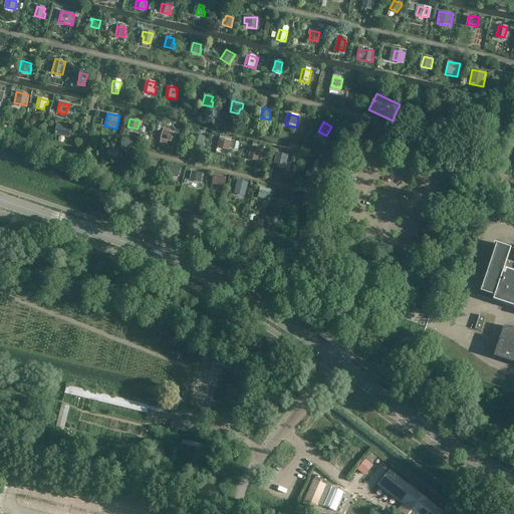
[(54,135),(69,139),(72,129),(57,124),(54,135)]
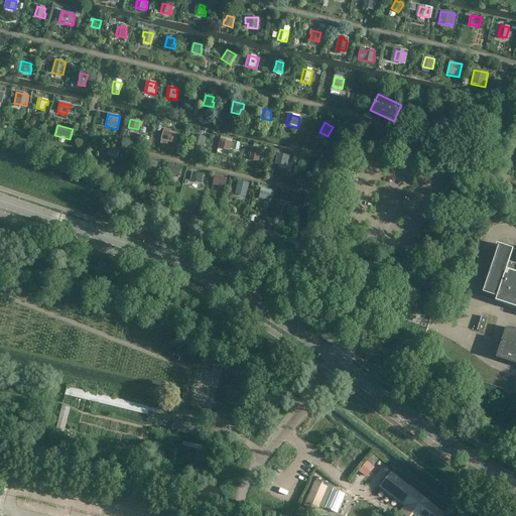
[(161,140),(172,143),(174,134),(168,132),(169,130),(164,129),(163,131),(161,140)]
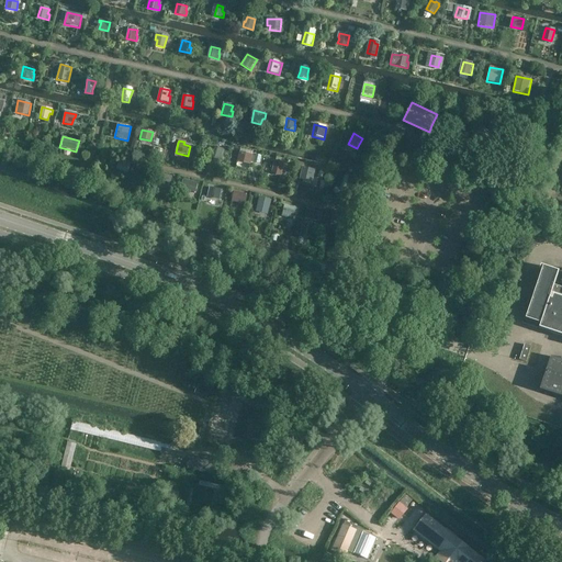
[(221,155),(223,149),(214,147),(211,158),(222,160),(223,156),(221,155)]
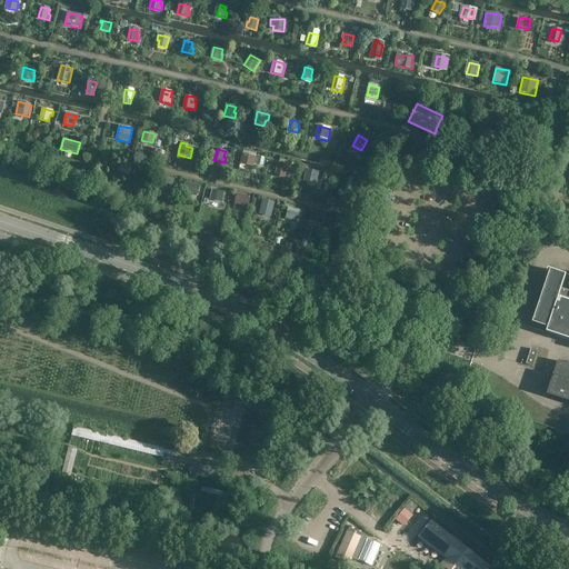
[(252,166),(255,157),(242,155),(241,163),(252,166)]
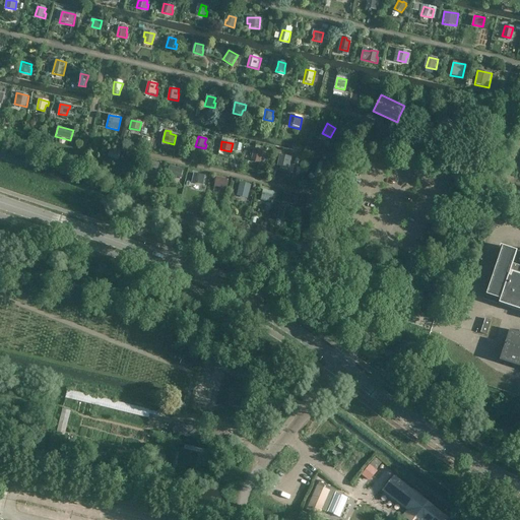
[(111,147),(107,157),(118,161),(121,151),(111,147)]
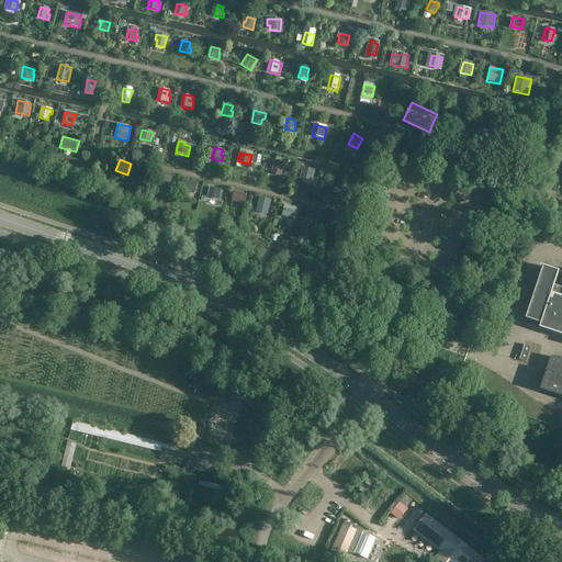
[(281,176),(283,163),(274,160),(272,173),(281,176)]
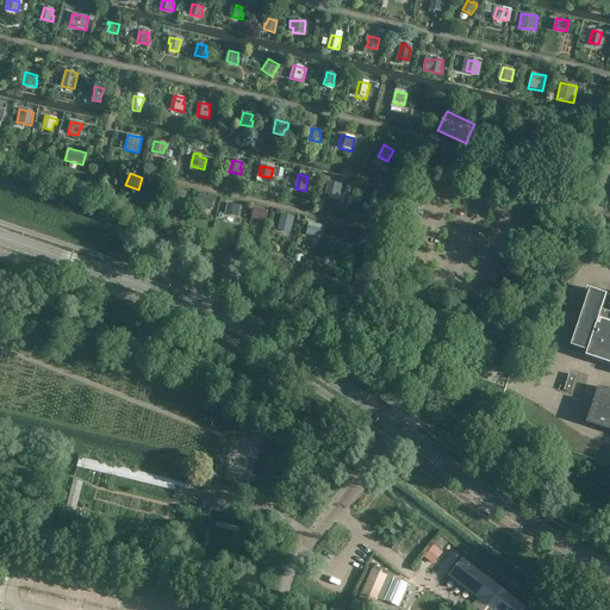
[(335,184),(329,181),(327,191),(329,192),(329,194),(337,197),(340,186),(335,185),(335,184)]
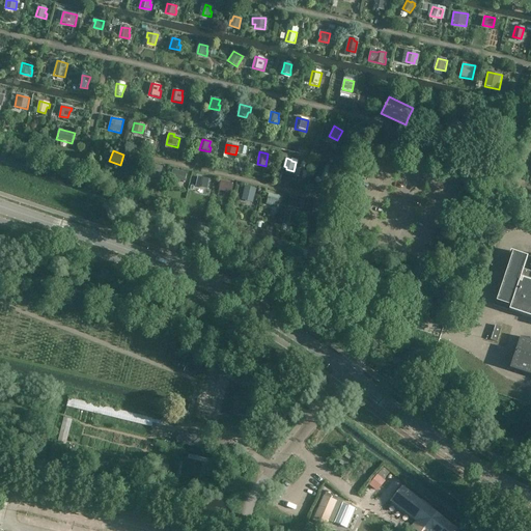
[(160,178),(162,168),(151,165),(149,175),(160,178)]
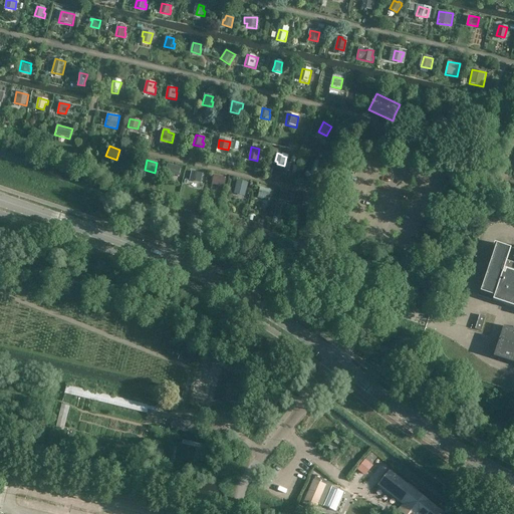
[(320,163),(314,162),(312,166),(310,173),(319,175),(319,168),(320,163)]
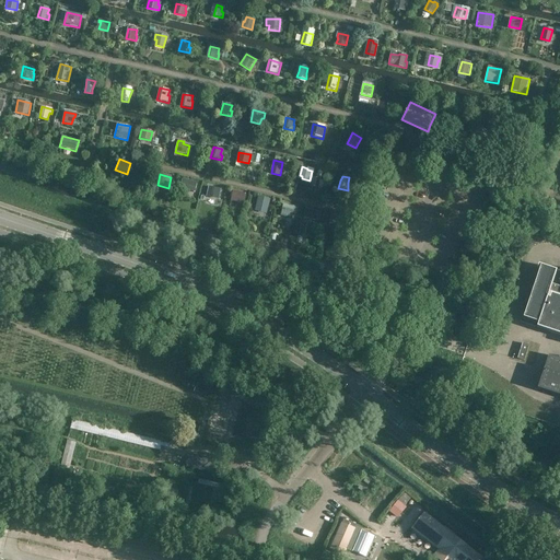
[(194,191),(196,183),(182,179),(181,188),(194,191)]
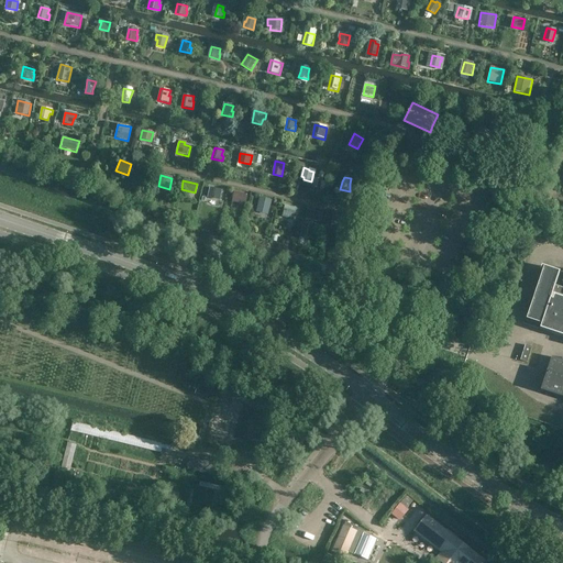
[(210,188),(208,198),(220,201),(223,190),(210,188)]
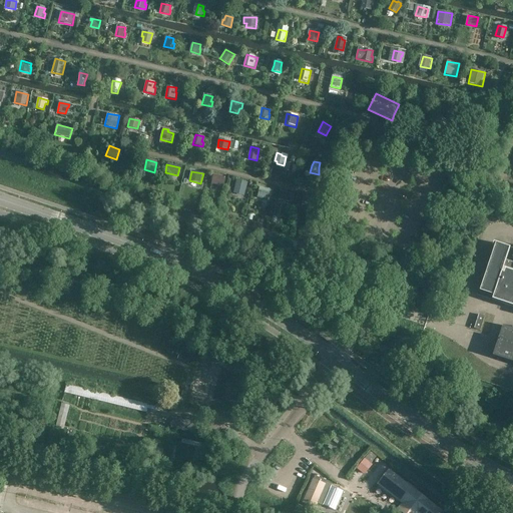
[(225,178),(213,175),(211,183),(221,186),(221,185),(223,185),(225,178)]
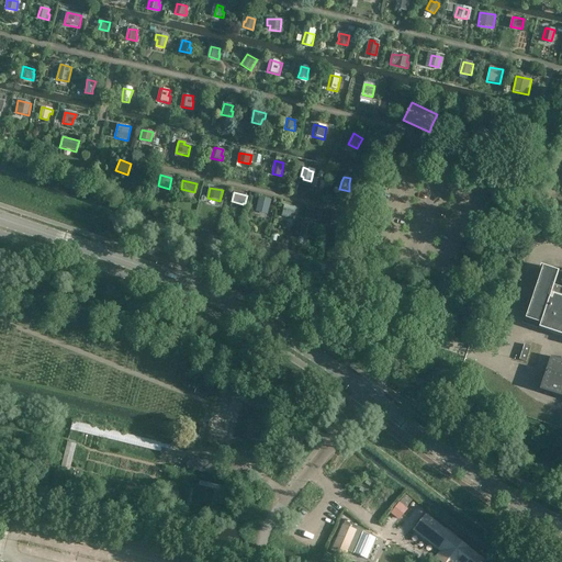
[(259,198),(256,212),(268,215),(272,200),(259,198)]
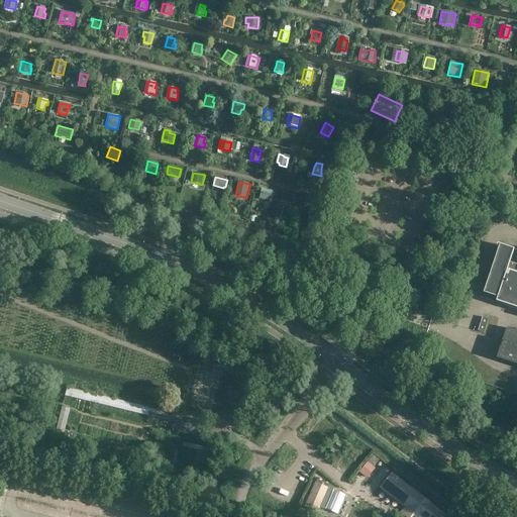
[(260,199),(270,202),(271,198),(274,199),(275,192),(273,192),(273,191),(262,188),(260,199)]
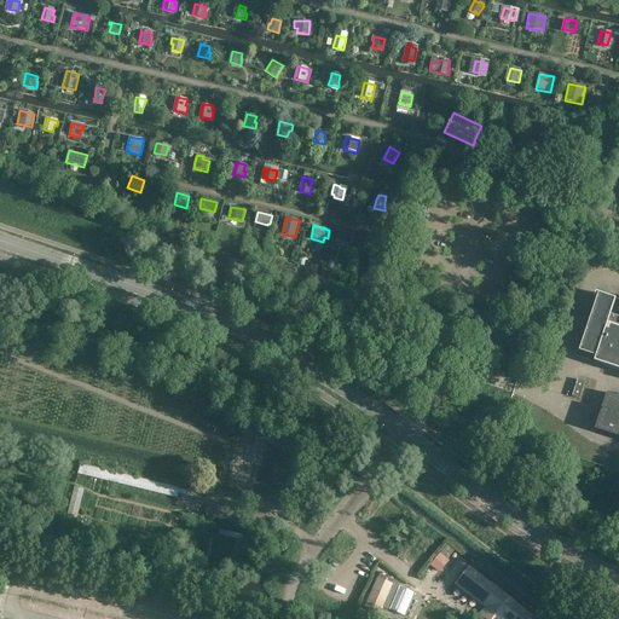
[(351,244),(353,235),(340,231),(337,241),(351,244)]
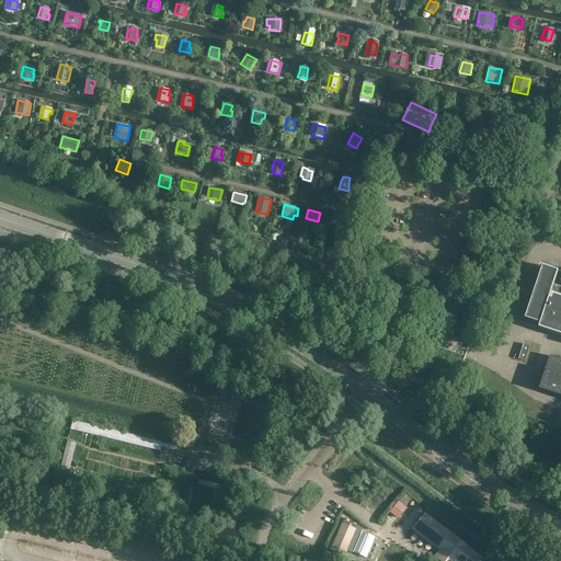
[(332,215),(330,226),(344,229),(347,218),(332,215)]
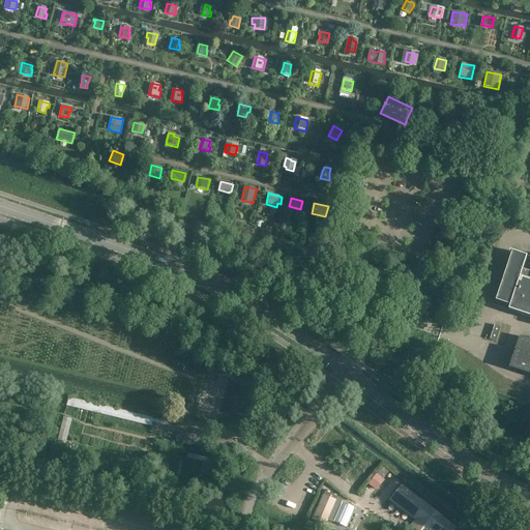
[(529,281),(520,277),(526,257),(509,252),(492,303),(529,316),(529,281)]
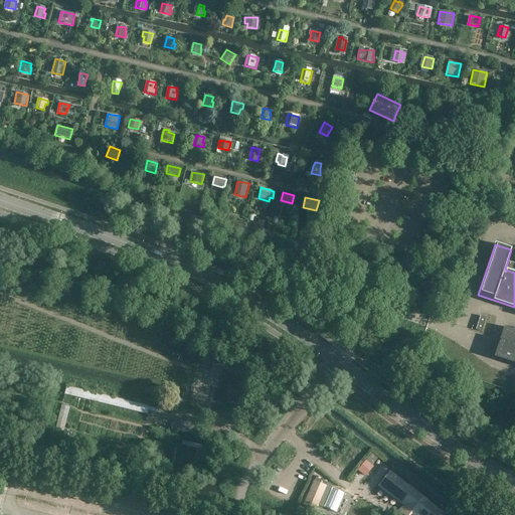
[(482,332),(487,318),(481,316),(476,330),(482,332)]
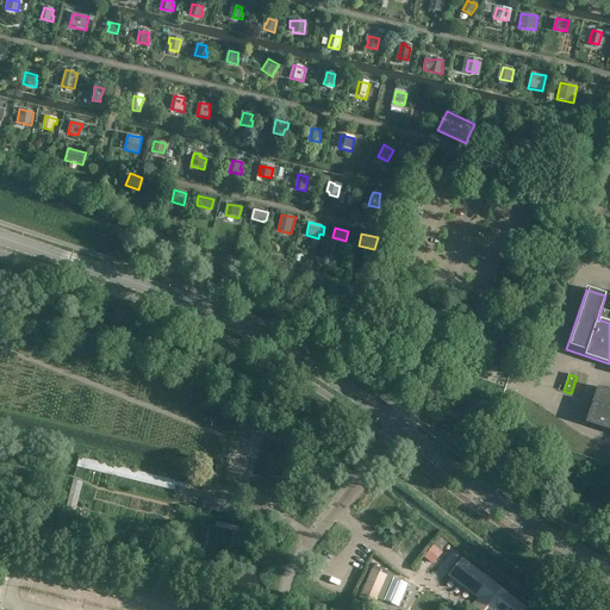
[(609,391),(597,387),(591,405),(587,419),(586,423),(609,431),(609,391)]
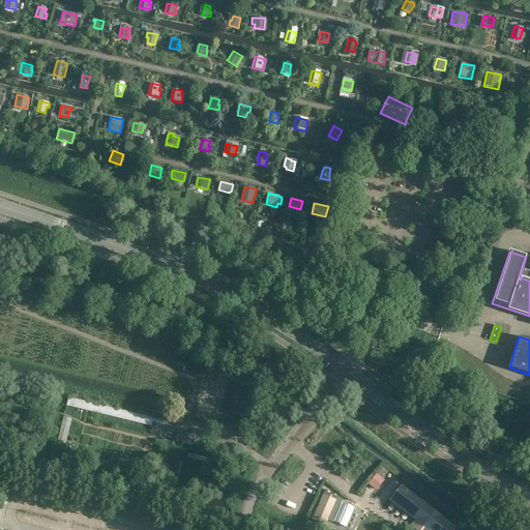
[(67,448),(70,416),(62,415),(59,447),(67,448)]
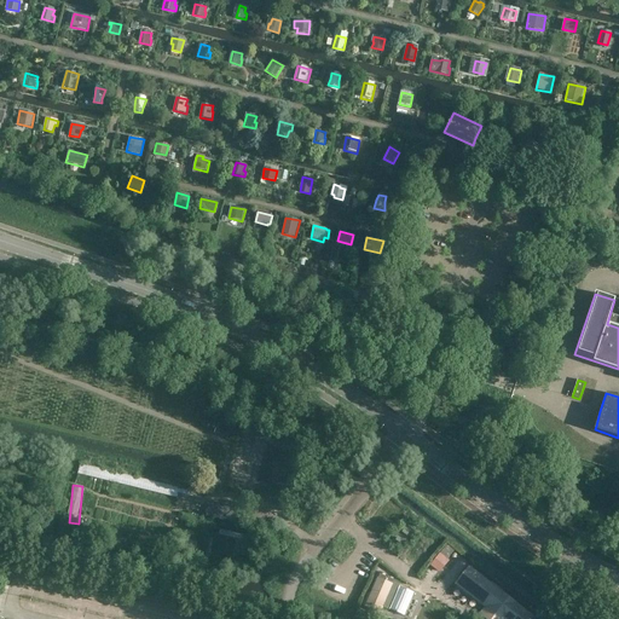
[(451,561),(441,553),(432,565),(441,573),(451,561)]
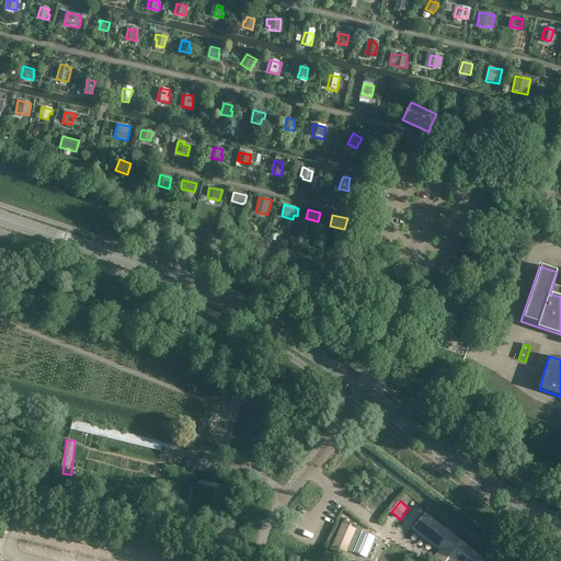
[(425,515),(415,527),(445,550),(438,559),(441,560),(456,560),(457,560),(458,560),(481,560),(483,560),(425,515)]
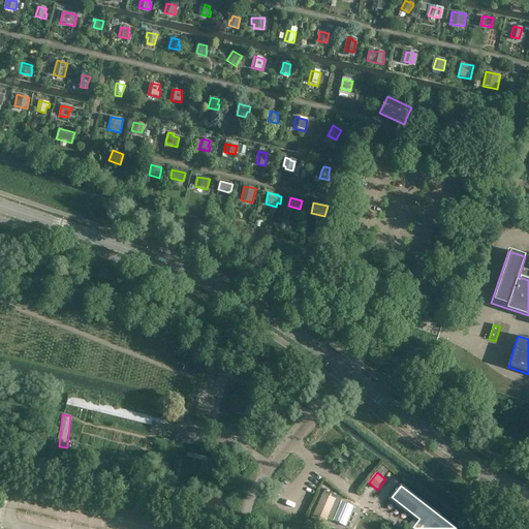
[(324,524),(333,505),(335,500),(323,495),(313,519),(324,524)]
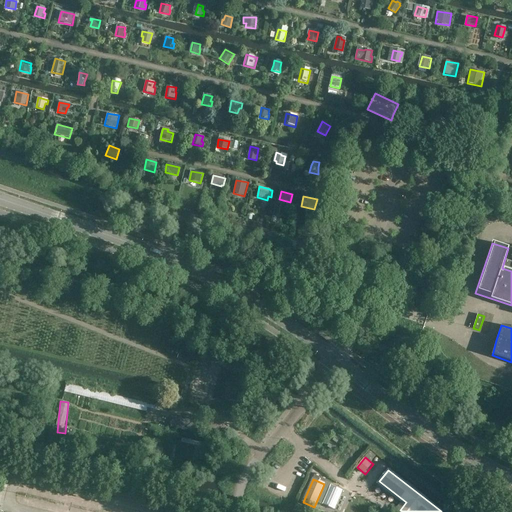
[(322,489),(317,501),(331,507),(336,496),(322,489)]
